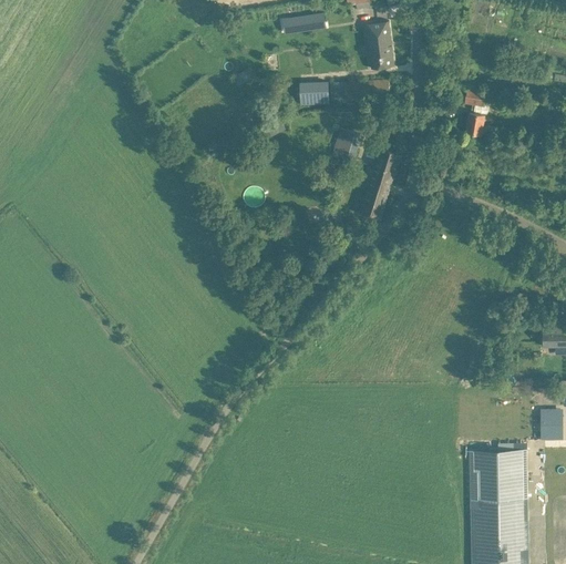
[(346,0),(347,7),(354,6),(356,11),(371,8),(369,0),(346,0)]
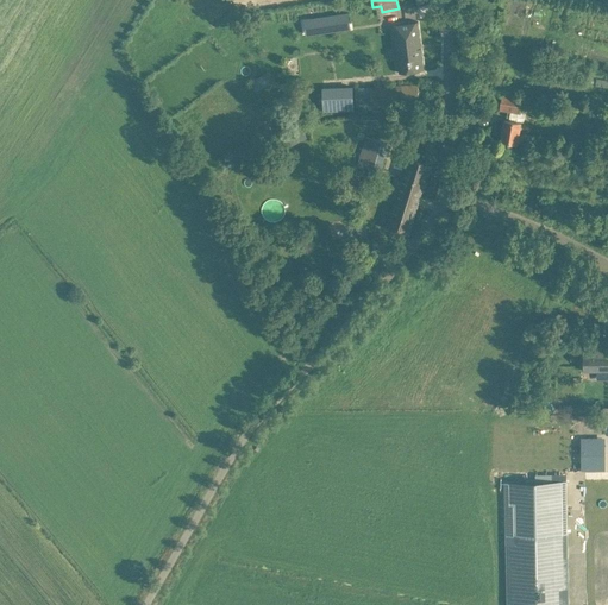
[(306,20),(308,36),(350,30),(348,14),(306,20)]
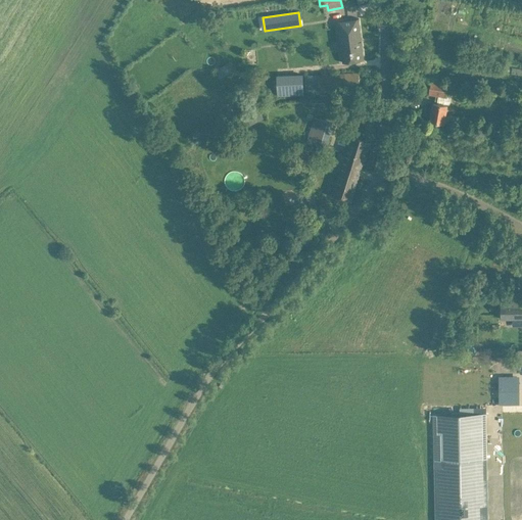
[(364,62),(358,21),(336,24),(341,65),(364,62)]
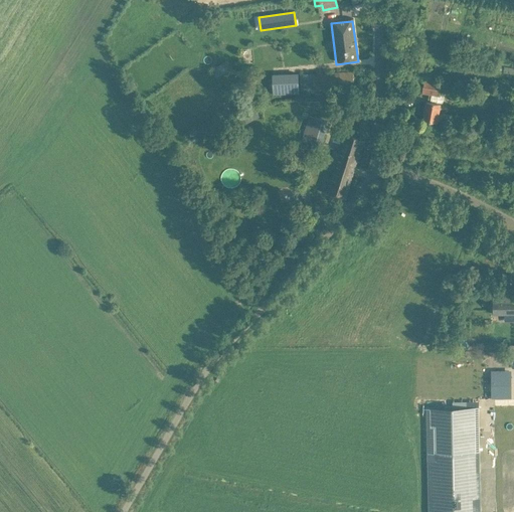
[(211,72),(215,79),(228,72),(224,65),(211,72)]
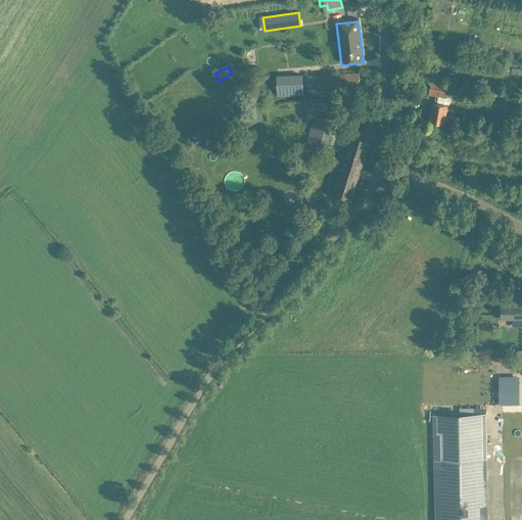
[(304,79),(305,95),(359,93),(358,76),(304,79)]
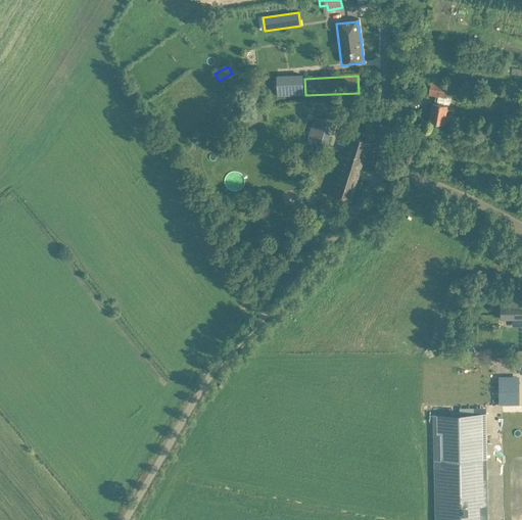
[(428,97),(445,100),(447,83),(430,81),(428,97)]
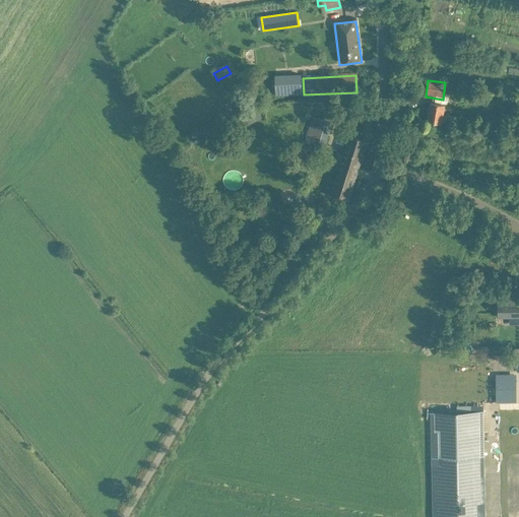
[(427,122),(437,124),(441,124),(449,125),(450,118),(442,116),(444,107),(430,105),(427,122)]
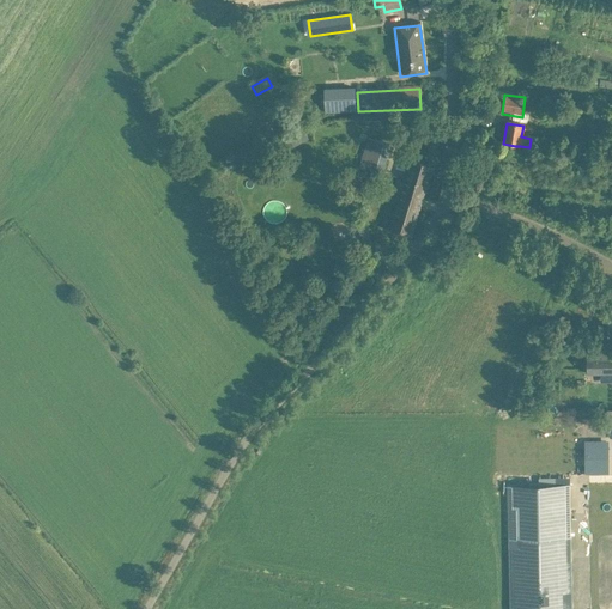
[(358,169),(381,176),(391,147),(368,141),(358,169)]
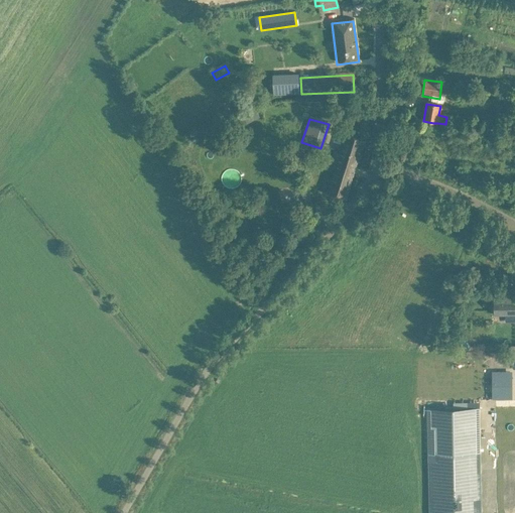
[(327,196),(345,201),(365,139),(341,131),(338,140),(344,142),(340,154),(334,153),(329,169),(334,171),(327,196)]
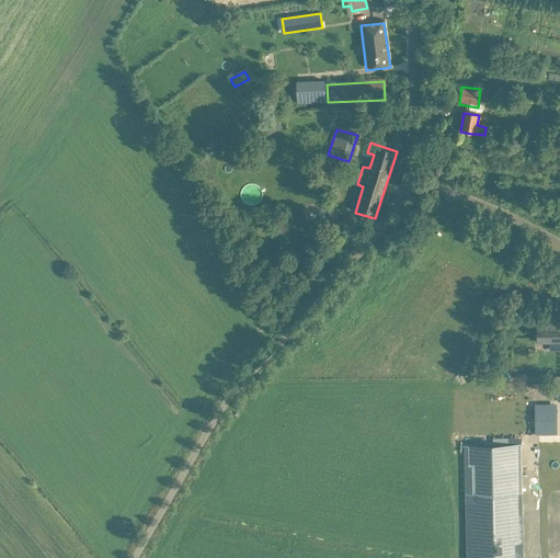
[(559,327),(556,328),(556,321),(536,321),(536,345),(559,344),(559,327)]
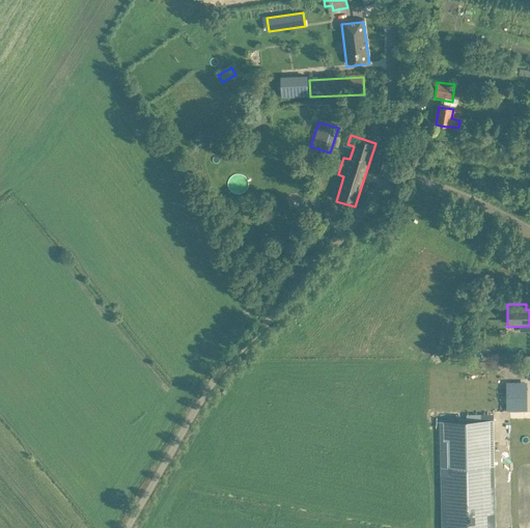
[(525,386),(506,386),(506,412),(526,412),(525,386)]
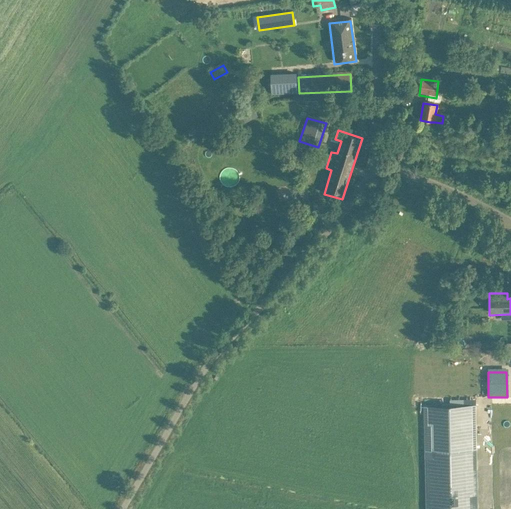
[(476,508),(474,406),(423,407),(425,508),(476,508)]
